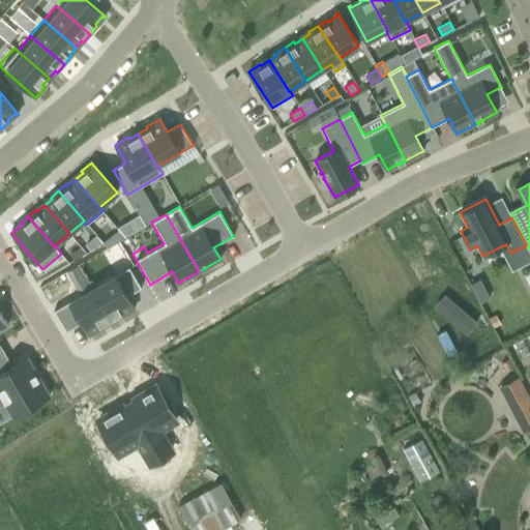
[(128,267),(92,288),(111,320),(119,315),(120,317),(134,310),(126,296),(141,288),(128,267)]
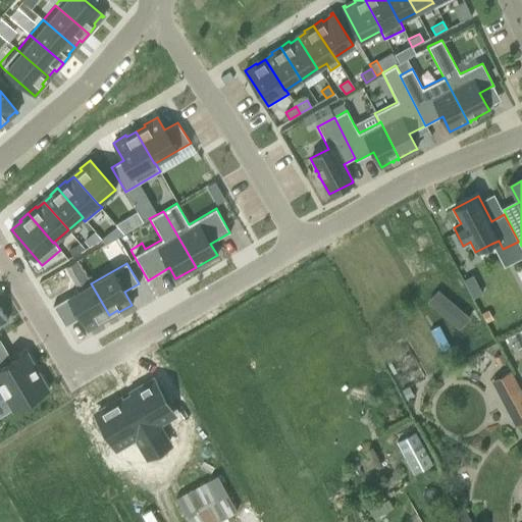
[(463,279),(472,298),(482,294),(472,274),(463,279)]
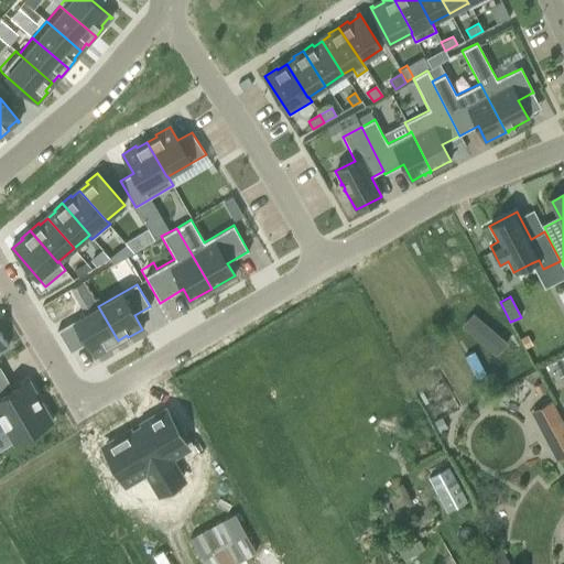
[(98,306),(56,331),(69,353),(87,343),(95,357),(109,348),(108,346),(118,340),(98,306)]
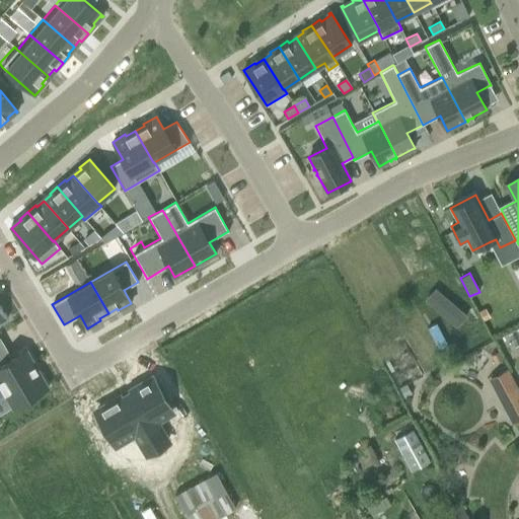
[(25,350),(0,364),(0,385),(13,409),(49,388),(25,350)]
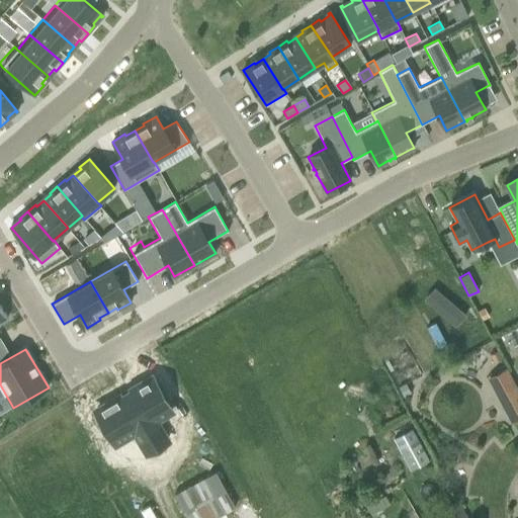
[(497,351),(490,355),(494,362),(501,358),(497,351)]
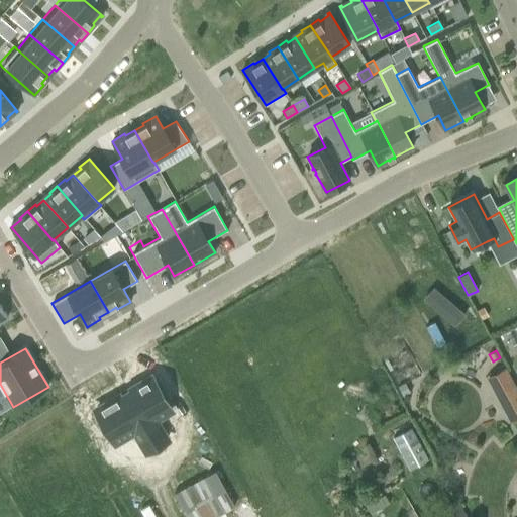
[(486,378),(510,422),(516,418),(516,389),(505,368),(486,378)]
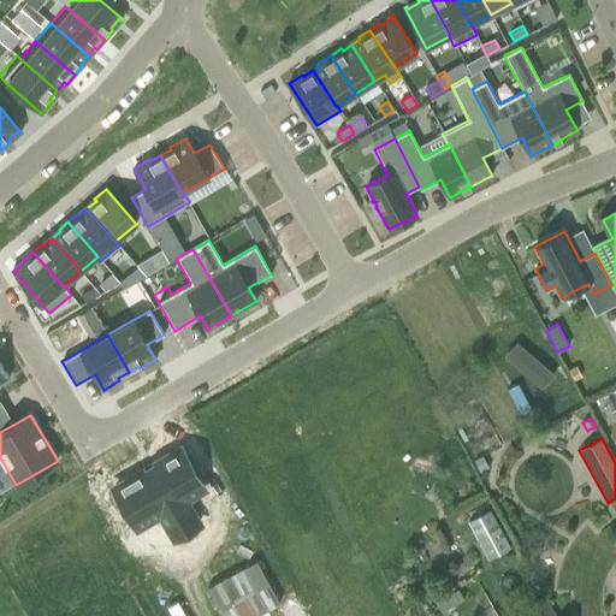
[(181,450),(113,489),(136,528),(160,515),(160,516),(158,517),(164,527),(166,526),(173,538),(197,523),(184,501),(203,490),(181,450)]
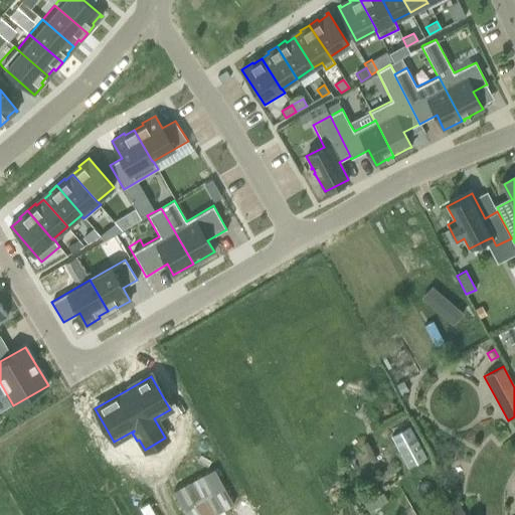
[(409,427),(391,437),(407,468),(425,458),(409,427)]
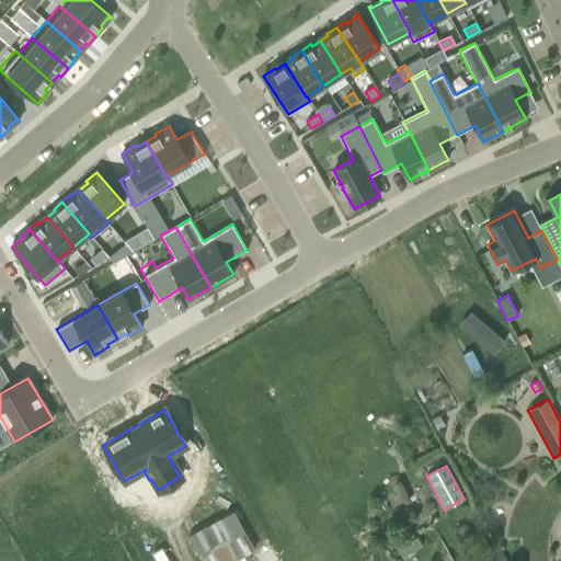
[(473,554),(476,560),(503,560),(494,544),(473,554)]
